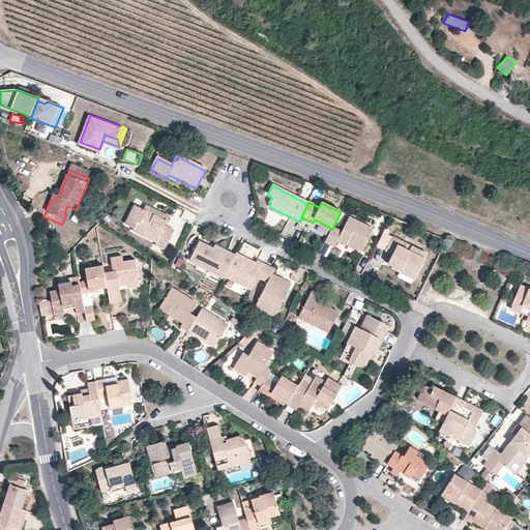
[(167,222),(135,206),(125,225),(133,229),(131,231),(156,243),(154,246),(165,251),(174,231),(165,227),(167,222)]
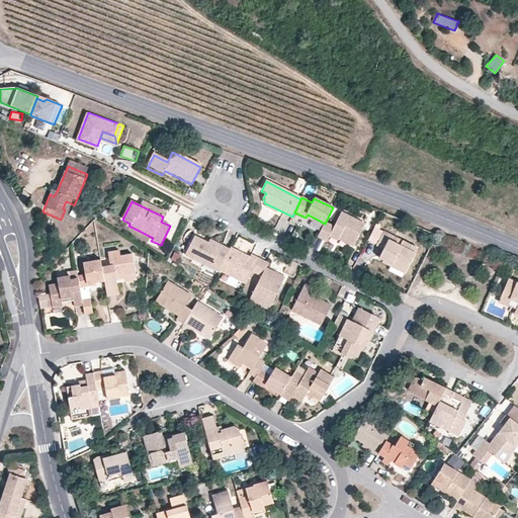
[(334,228),(325,224),(318,238),(327,242),(330,237),(338,241),(341,236),(356,243),(364,225),(341,213),(334,228)]
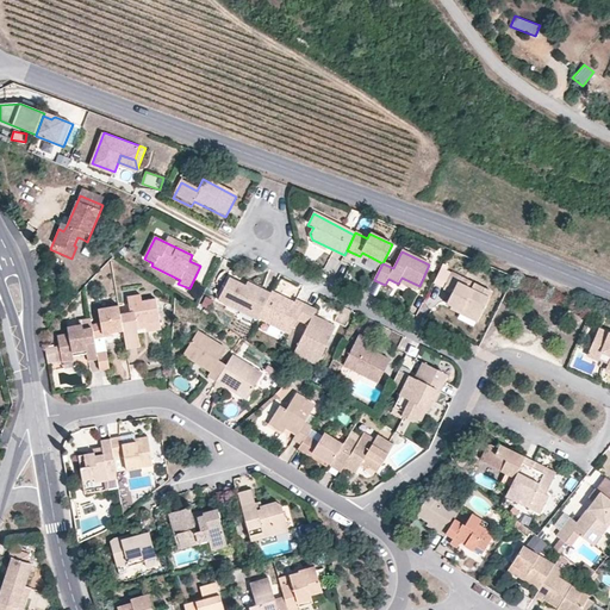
[(492,294),(452,274),(443,291),(452,294),(447,304),(461,311),(464,306),(467,307),(467,310),(481,317),(492,294)]
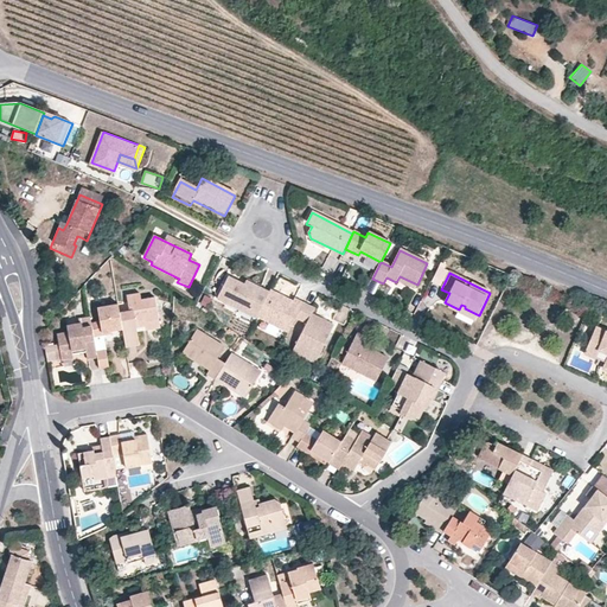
[(256,318),(269,293),(260,288),(257,293),(229,279),(218,299),(256,318)]
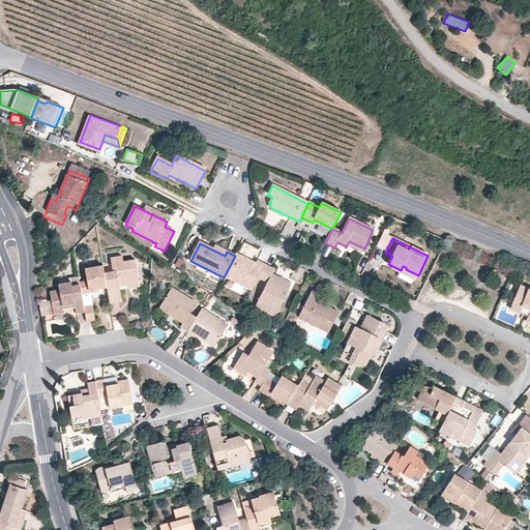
[(257,264),(236,255),(235,256),(224,277),(252,291),(258,277),(264,265),(258,262),(257,264)]
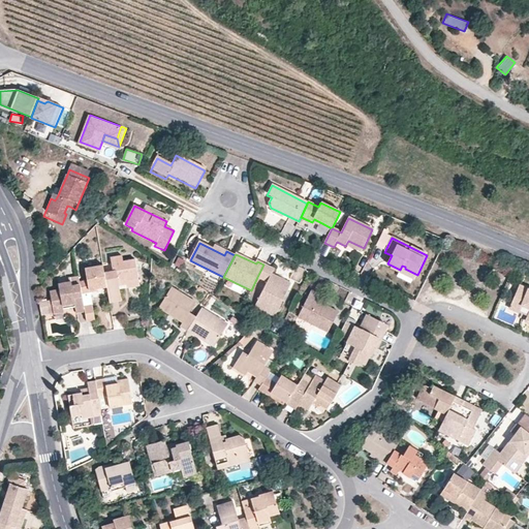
[(106,287),(109,302),(121,300),(117,280),(125,278),(125,280),(137,278),(134,258),(122,260),(121,255),(110,256),(113,270),(103,272),(106,287)]
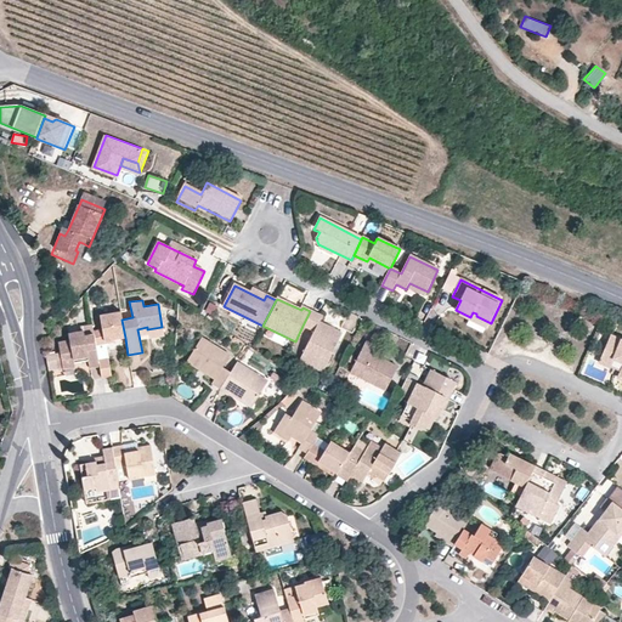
[(90,311),(94,333),(95,345),(106,344),(105,340),(125,338),(122,320),(120,310),(113,311),(112,307),(90,311)]
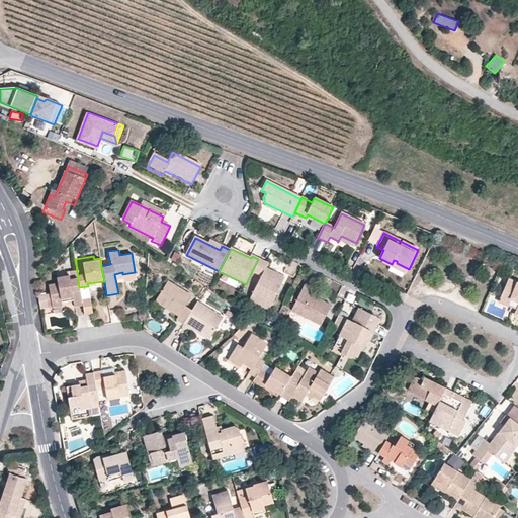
[(268,264),(258,259),(252,271),(262,276),(251,297),(270,308),(284,278),(266,269),(268,264)]
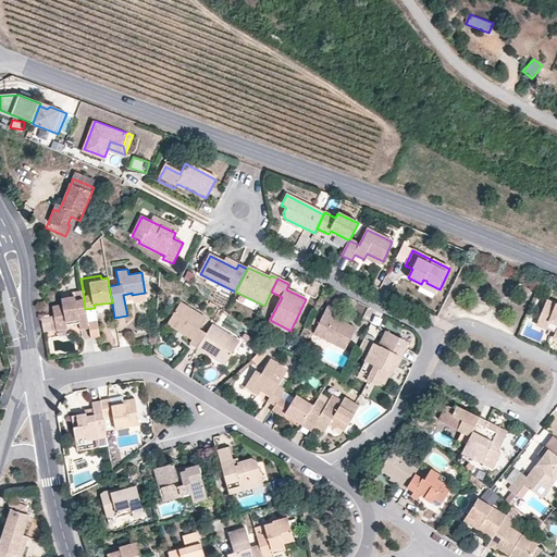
[(309,294),(316,296),(321,284),(314,281),(309,294)]
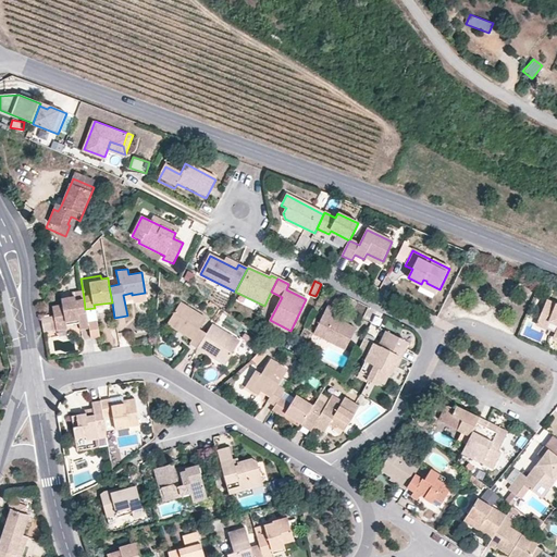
[(41,322),(42,332),(66,327),(65,324),(65,320),(78,319),(79,322),(81,329),(88,327),(87,321),(85,309),(84,298),(75,299),(74,296),(61,298),(61,304),(51,306),(54,321),(41,322)]
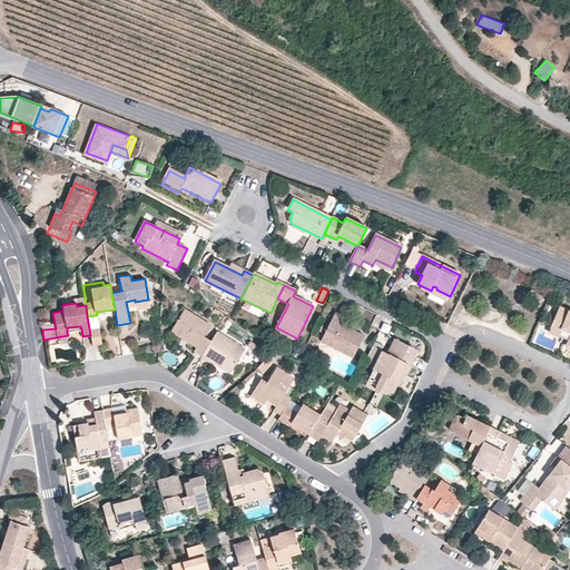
[(193,351),(202,355),(212,340),(204,335),(210,324),(185,308),(170,331),(196,346),(193,351)]
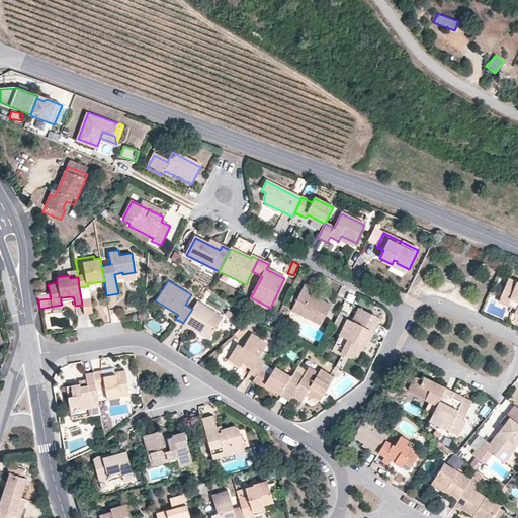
[(517,283),(509,280),(503,295),(512,298),(513,295),(517,296),(517,309),(516,315),(517,316),(517,283)]
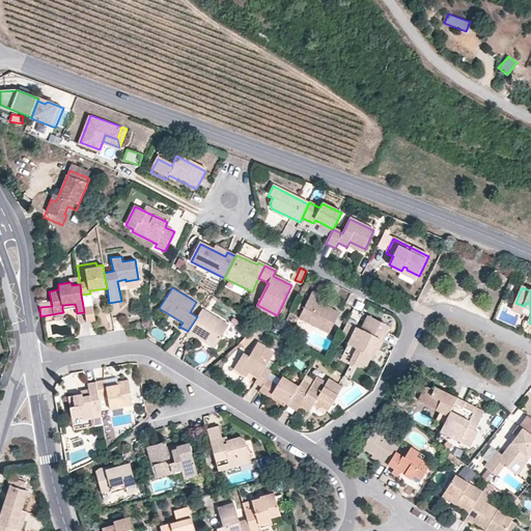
[(320,295),(312,290),(300,317),(329,332),(338,312),(317,302),(320,295)]
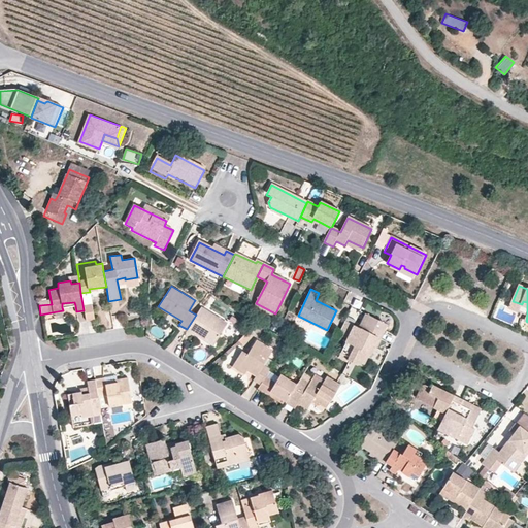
[(83,304),(92,303),(90,292),(80,293),(83,304)]
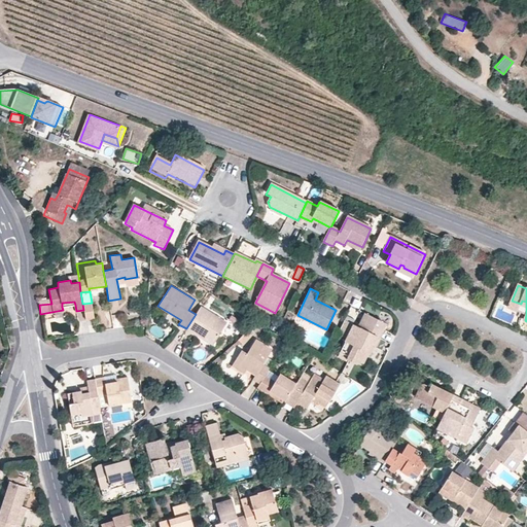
[(83,310),(85,319),(94,318),(92,303),(82,304),(83,310)]
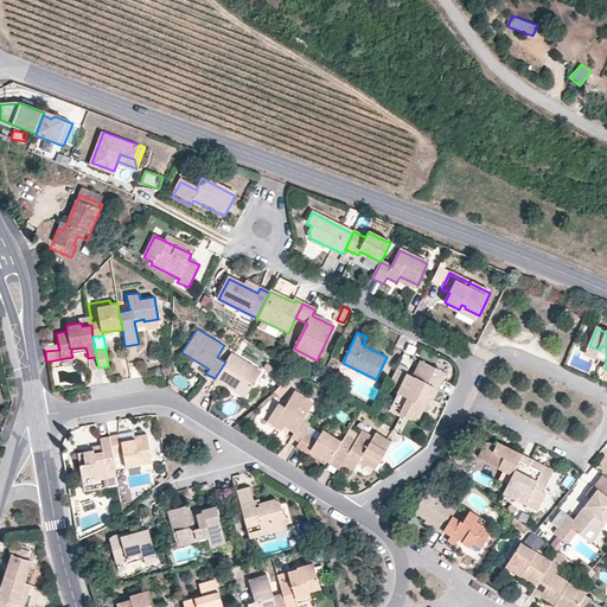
[(261,371),(231,352),(225,362),(215,378),(244,397),(254,383),(261,388),(273,368),(266,364),(261,371)]
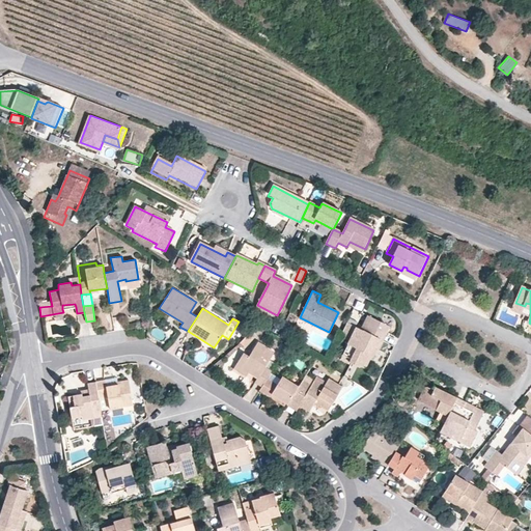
[(390,326),(371,316),(365,328),(367,331),(364,332),(363,330),(359,328),(357,327),(342,354),(351,359),(350,362),(360,367),(363,365),(368,356),(366,352),(370,344),(379,348),(390,326)]
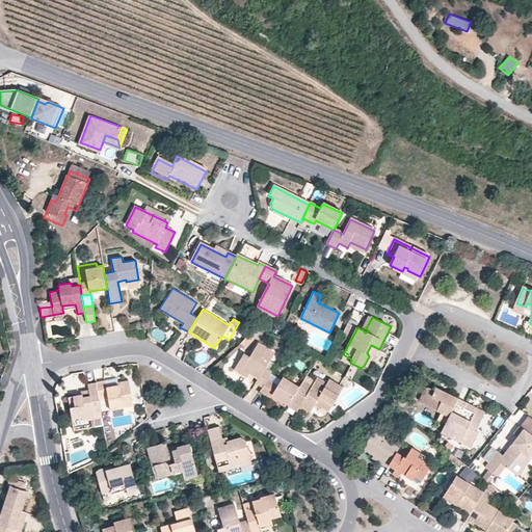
[(348,341),(354,325),(347,322),(341,338),(348,341)]
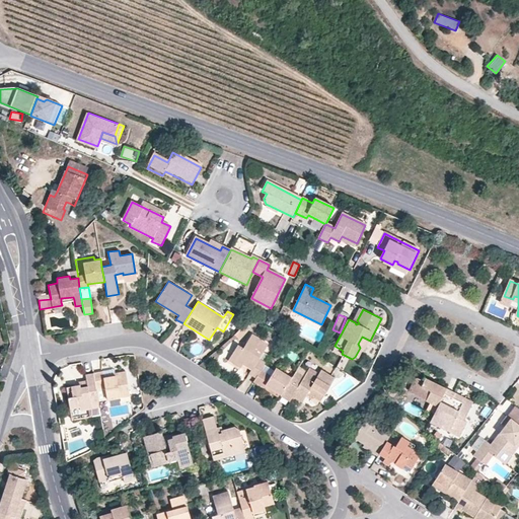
[(261,369),(266,362),(263,360),(266,356),(262,354),(268,343),(251,334),(242,348),(237,344),(230,356),(243,364),(245,360),(253,365),(251,369),(248,373),(255,377),(261,369)]
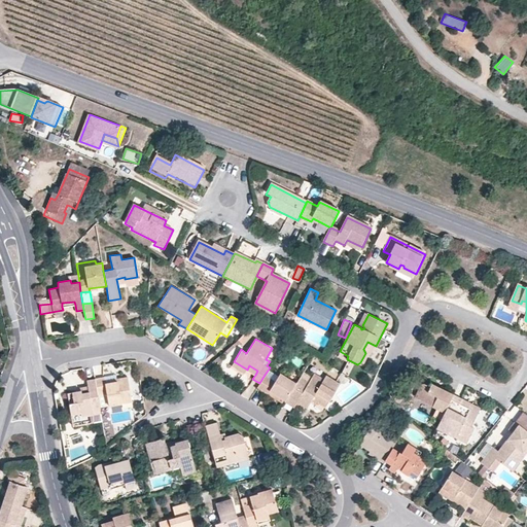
[(247,370),(234,361),(232,365),(244,373),(247,370)]
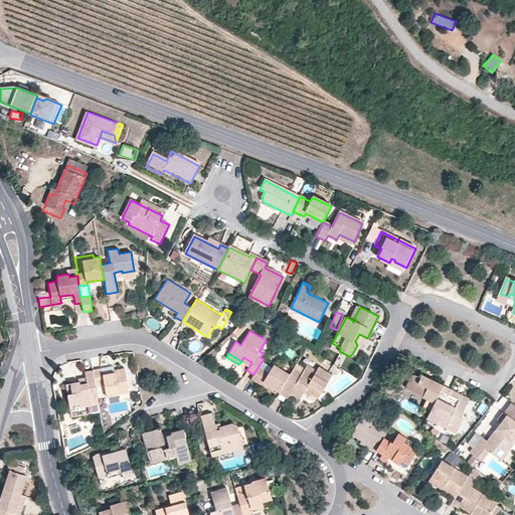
[(243,357),(241,361),(249,366),(251,362),(243,357)]
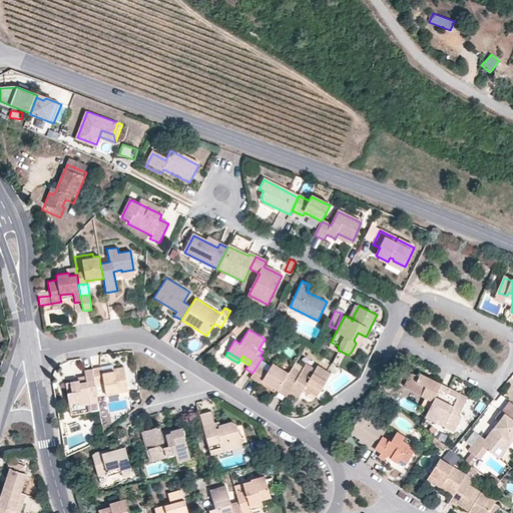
[(289,372),(293,366),(278,356),(273,362),(289,372)]
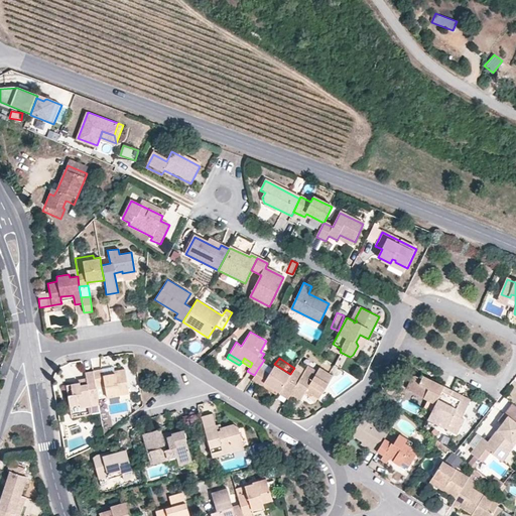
[(254,375),(252,379),(261,385),(263,382),(273,388),(279,392),(290,374),(274,364),(269,373),(259,367),(254,375)]
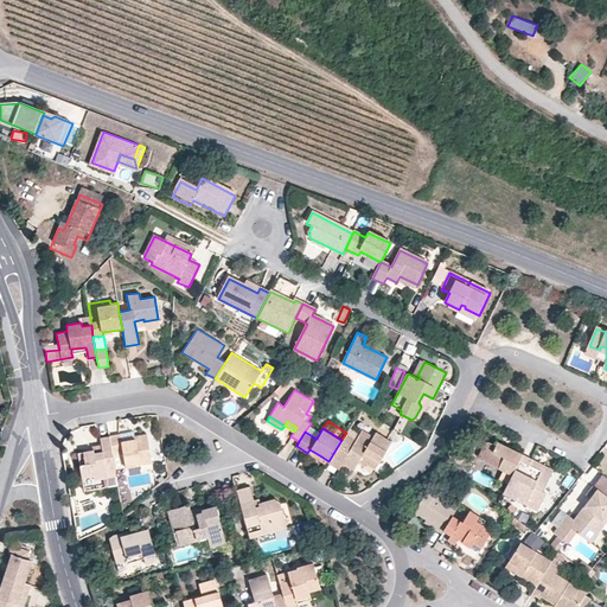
[(328,461),(327,462),(338,468),(342,462),(353,470),(357,465),(362,457),(368,459),(365,464),(374,468),(390,441),(375,432),(372,436),(362,429),(356,439),(346,433),(342,440),(328,461)]
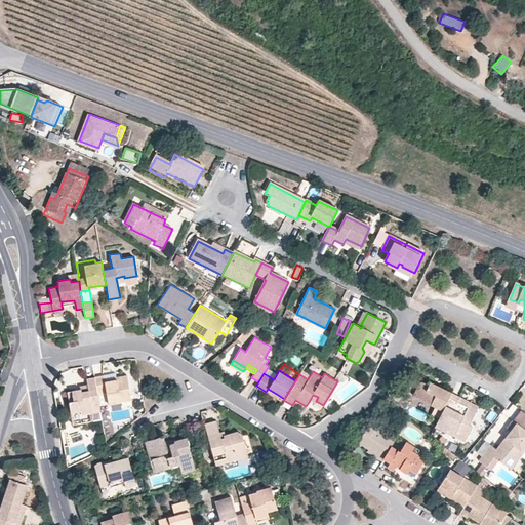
[(104,375),(93,377),(96,393),(106,392),(108,404),(130,400),(126,375),(105,378),(104,375)]
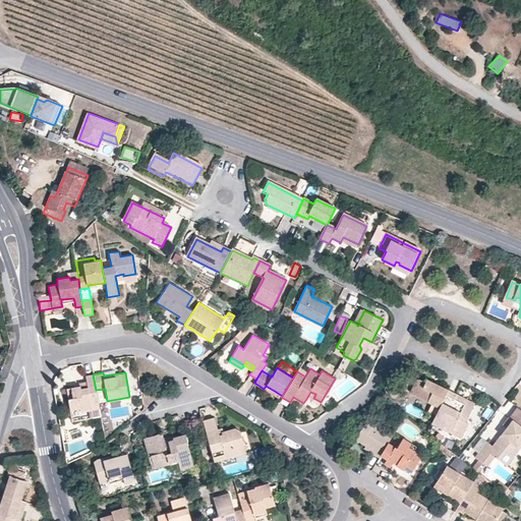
[(79,387),(67,389),(70,410),(80,408),(80,411),(99,409),(96,390),(93,374),(85,375),(88,388),(79,389),(79,387)]
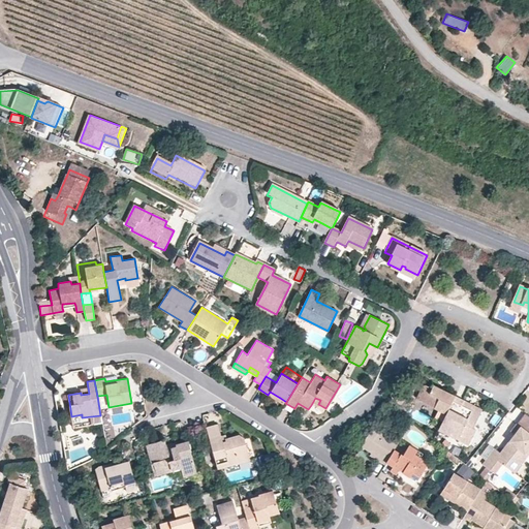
[(447,413),(456,397),(435,385),(434,387),(432,386),(430,386),(427,385),(425,386),(424,387),(422,390),(418,395),(418,397),(418,398),(419,399),(421,400),(424,402),(447,413)]
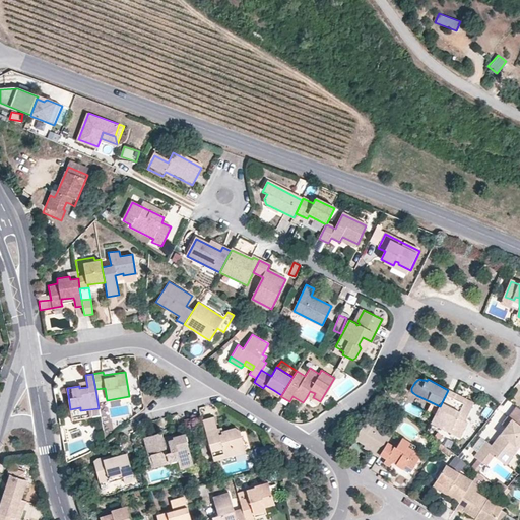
[(265,385),(263,388),(274,394),(275,391),(265,385)]
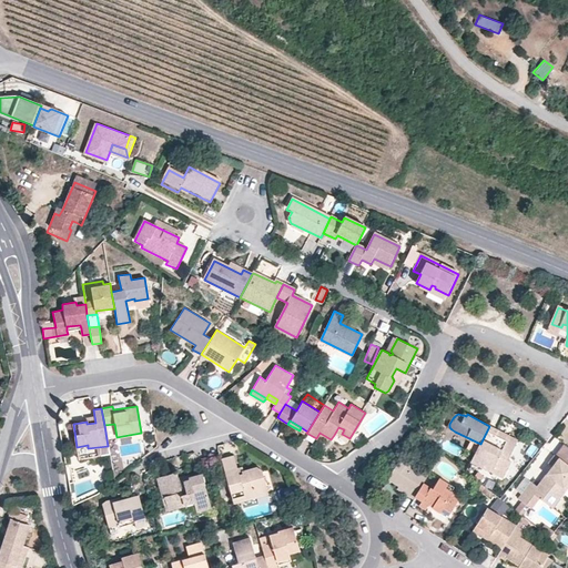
[(499,430),(489,426),(480,444),(472,462),(484,467),(488,459),(496,464),(493,472),(505,477),(511,462),(509,459),(516,445),(497,436),(499,430)]
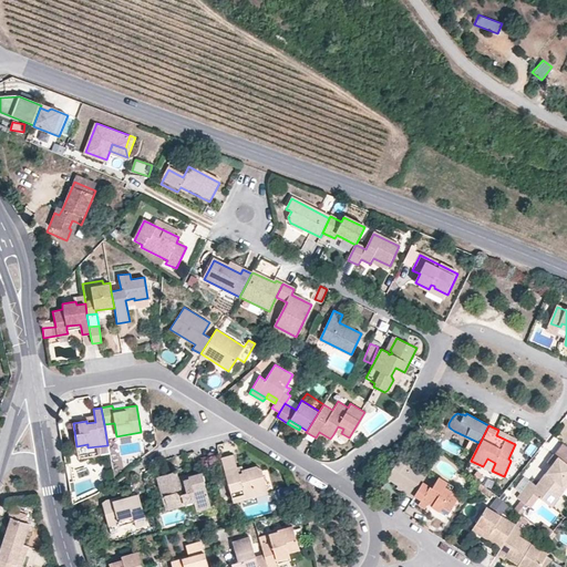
[(338,426),(333,434),(339,436),(341,433),(343,429),(338,426)]
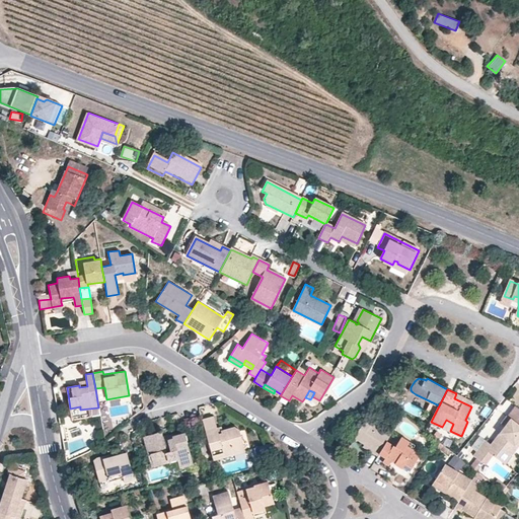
[(518,409),(514,405),(508,414),(518,422),(518,409)]
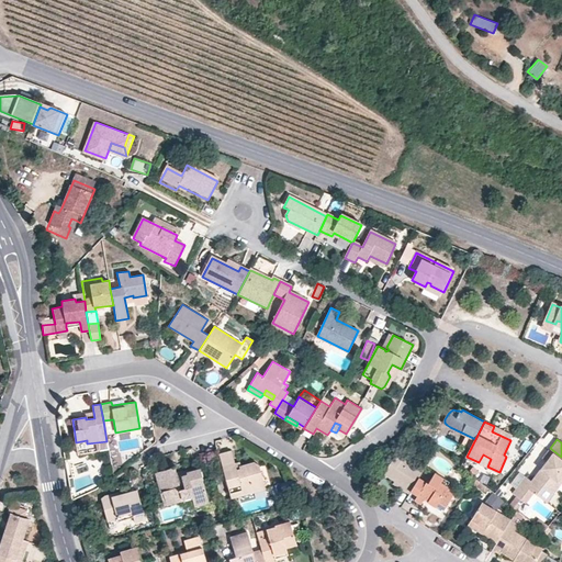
[(231,450),(218,453),(232,498),(266,489),(260,471),(258,464),(254,461),(239,465),(240,468),(236,469),(231,450)]
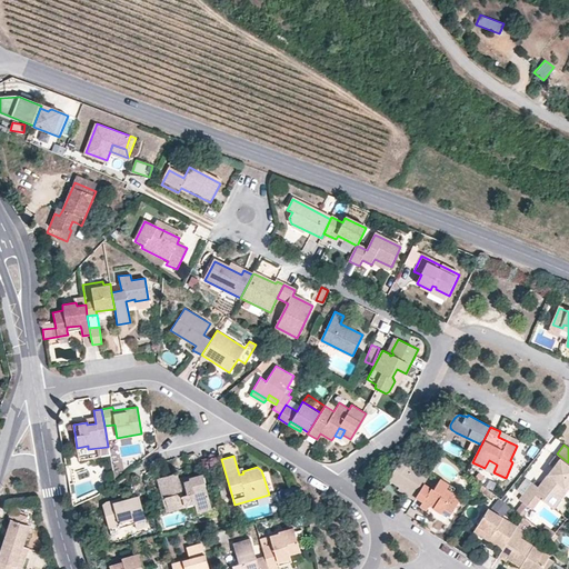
[(428,477),(401,459),(388,480),(399,487),(397,490),(413,500),(416,497),(423,482),(428,477)]
